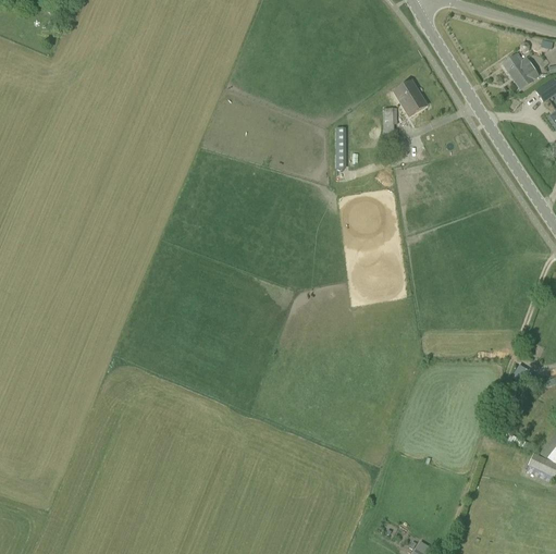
[(528,41),(524,40),(521,42),(520,47),(522,50),(527,51),(530,49),(530,45),(528,41)]
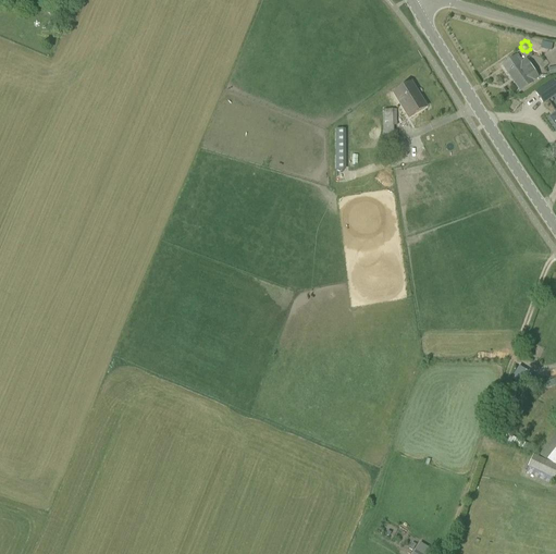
[(523,60),(518,53),(504,63),(513,75),(521,88),(540,75),(527,58),(523,60)]
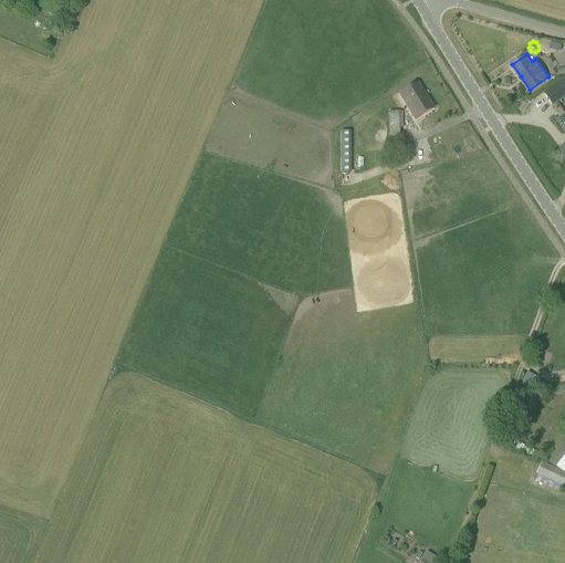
[(553,104),(564,95),(564,81),(562,77),(544,90),(553,104)]
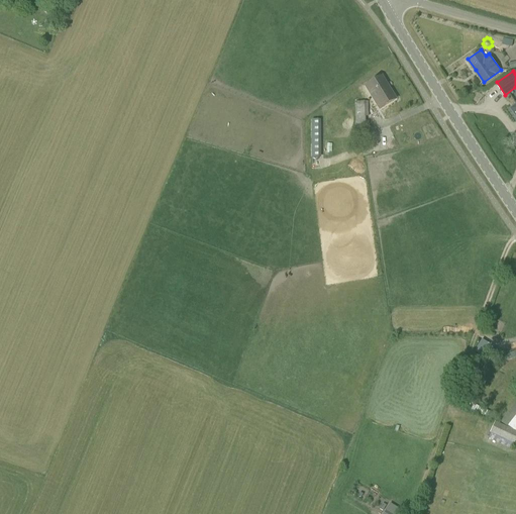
[(389,89),(381,76),(367,84),(380,107),(396,97),(391,88),(389,89)]
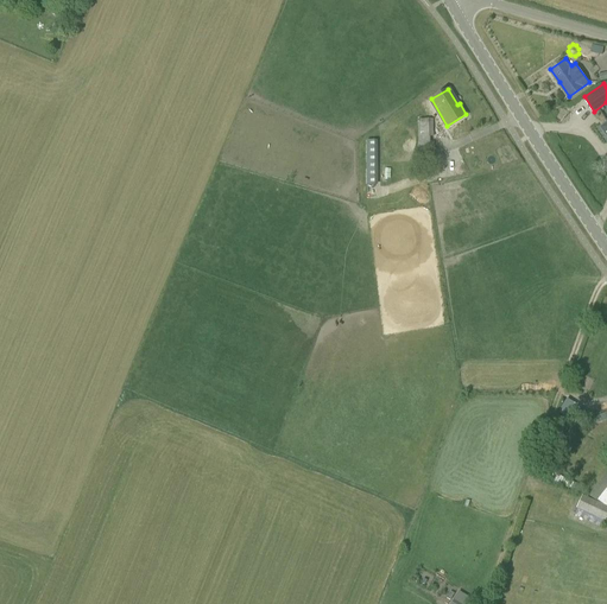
[(497,107),(486,109),(488,118),(499,114),(497,107)]
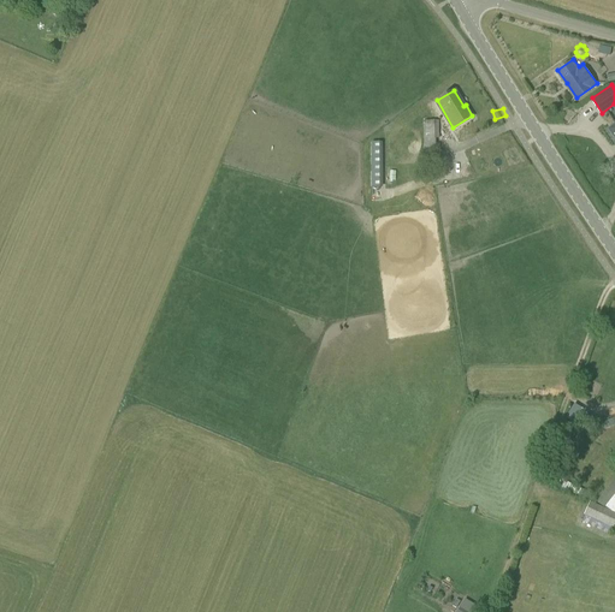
[(426,165),(439,164),(439,156),(442,156),(441,118),(424,118),(426,165)]
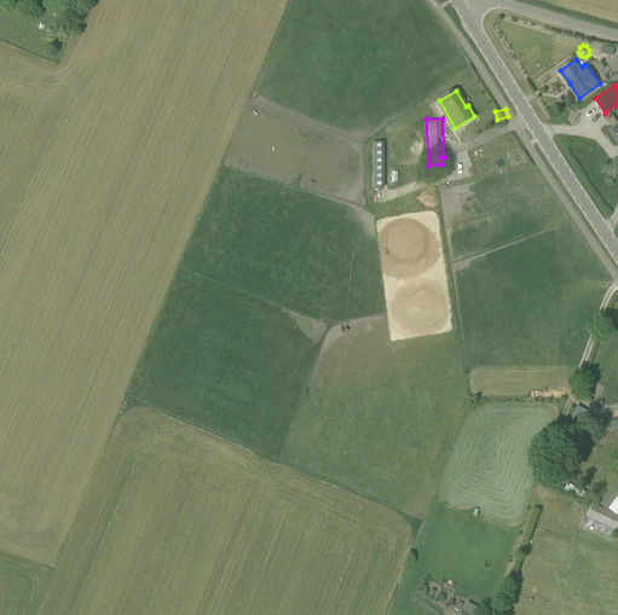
[(570,417),(587,428),(595,416),(587,410),(578,404),(570,417)]
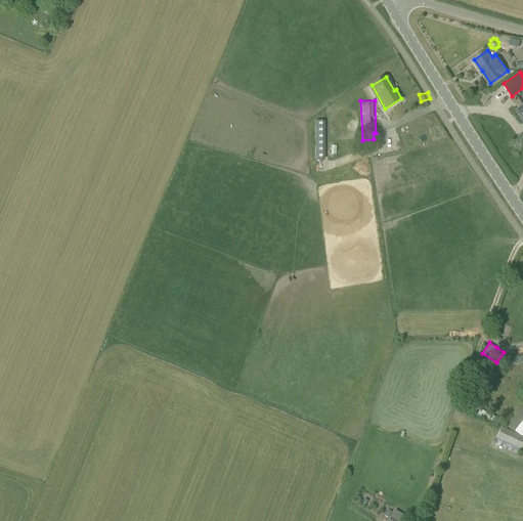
[(522,404),(508,425),(515,430),(522,420),(522,404)]
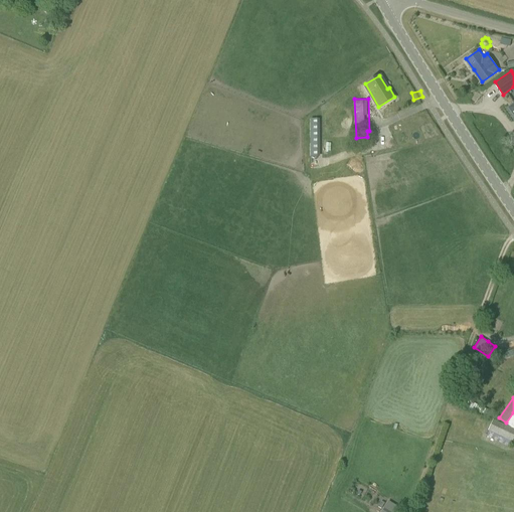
[(513,427),(494,417),(489,429),(512,440),(513,437),(513,427)]
